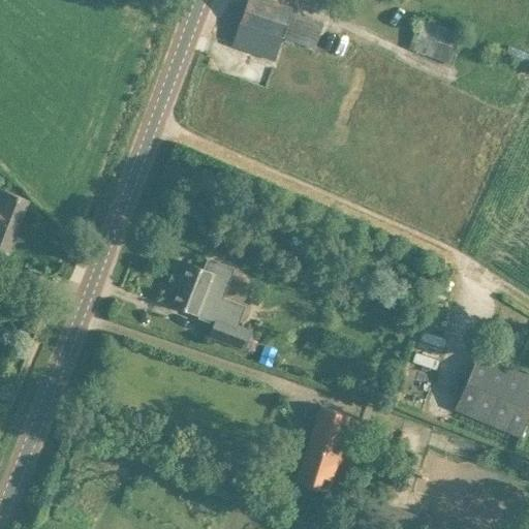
[(246,0),(231,45),(251,52),(275,61),(283,36),(316,48),(324,23),(291,11),(293,7),(271,0),(246,0)]
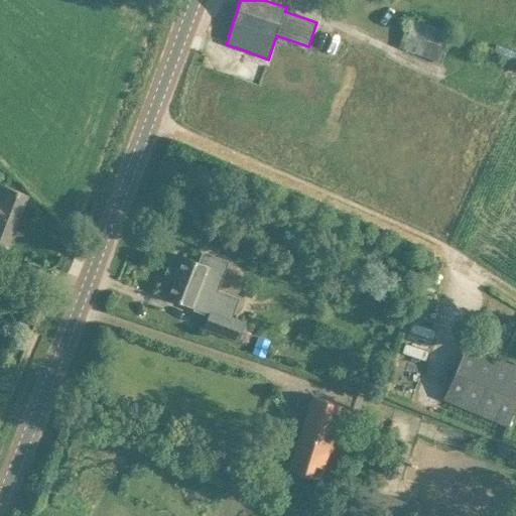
[(397,47),(439,61),(450,32),(407,16),(397,47)]
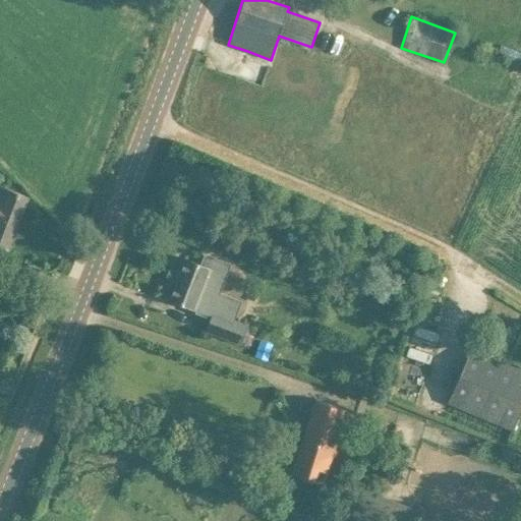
[(0,186),(0,252),(6,255),(29,197),(9,190),(0,186)]
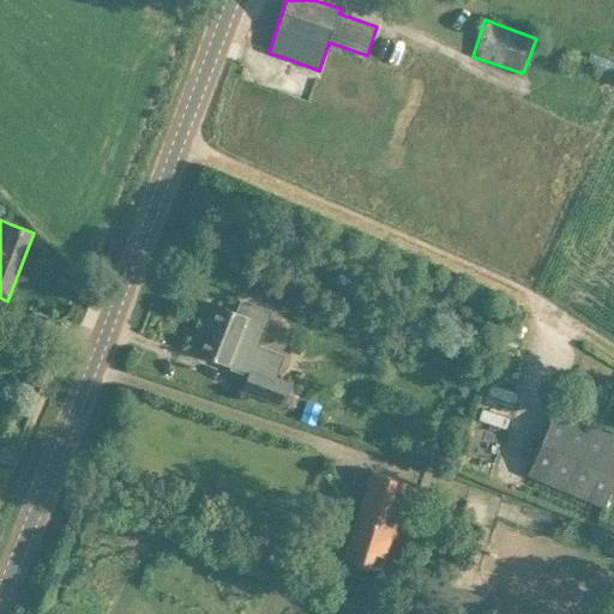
[(241,339),(250,318),(214,304),(196,351),(232,366),(244,371),(245,367),(250,369),(242,390),(284,405),(293,385),(274,378),(290,337),(271,330),(264,349),(241,339)]
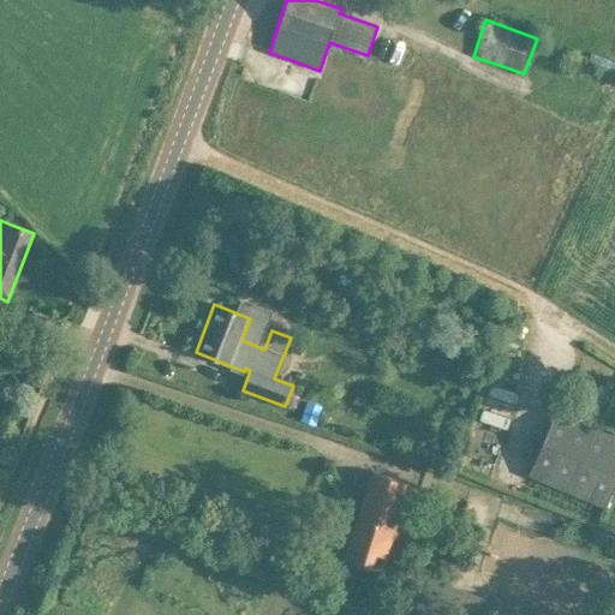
[(470,375),(459,381),(466,393),(477,387),(470,375)]
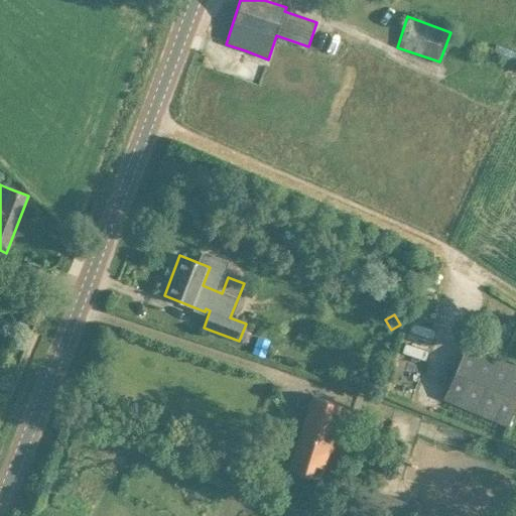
[(259,344),(255,356),(265,359),(269,347),(259,344)]
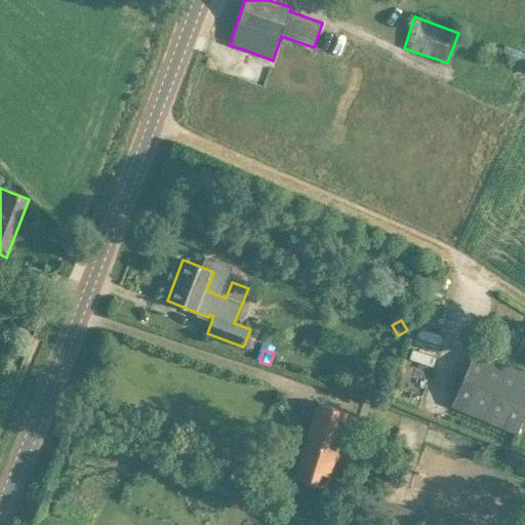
[(439,368),(442,357),(420,351),(417,362),(439,368)]
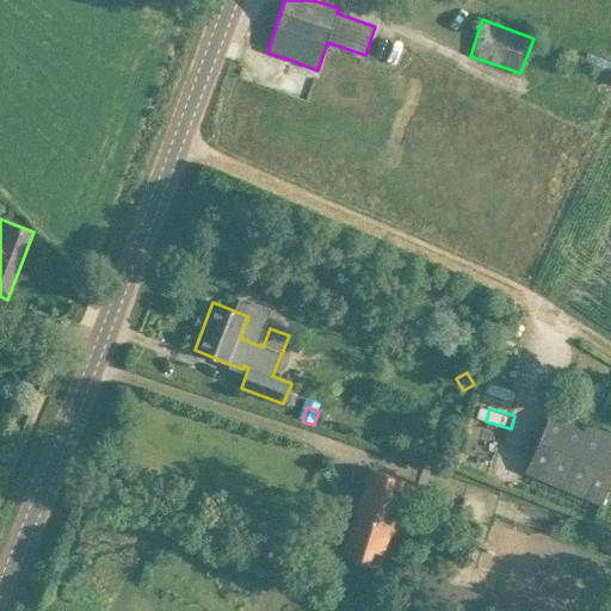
[(602,507),(610,485),(610,437),(551,414),(525,476),(602,507)]
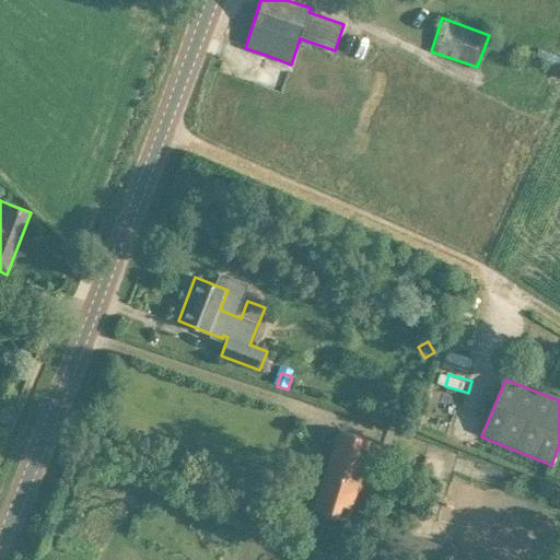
[(313,510),(335,516),(348,521),(356,496),(369,500),(386,445),(360,436),(339,430),(313,510)]
